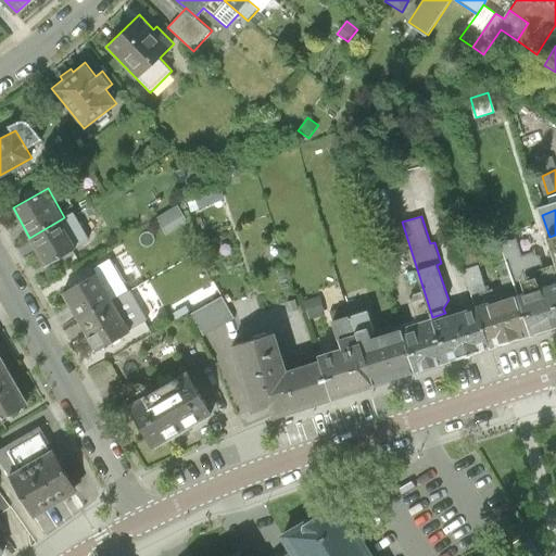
[(76,248),(61,219),(29,238),(46,265),(76,248)]
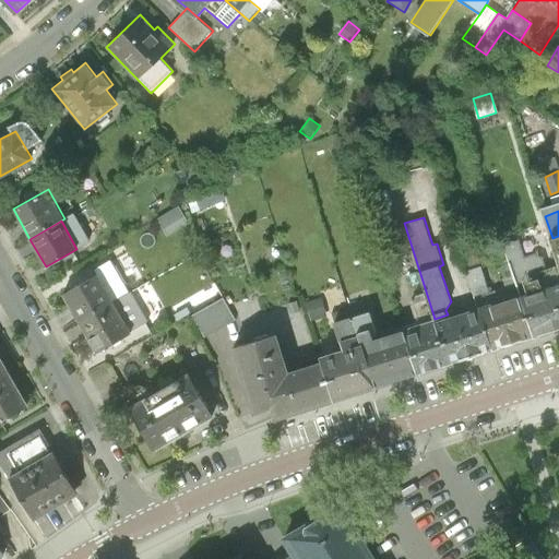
[(504,247),(520,292),(535,337),(558,329),(558,264),(530,275),(519,241),(504,247)]
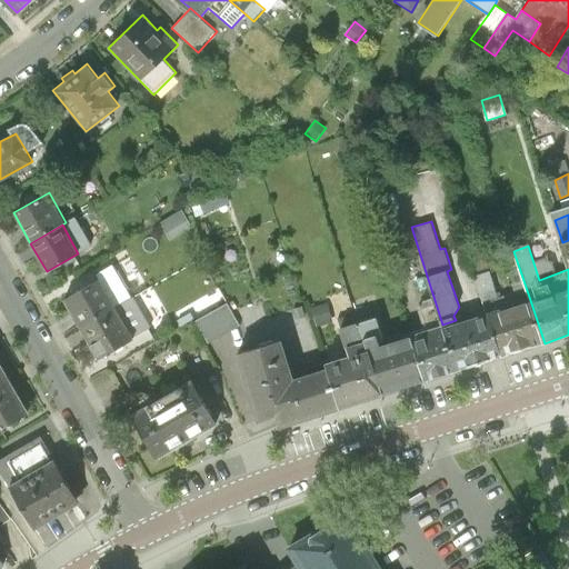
[(476,275),(487,310),(502,306),(490,270),(476,275)]
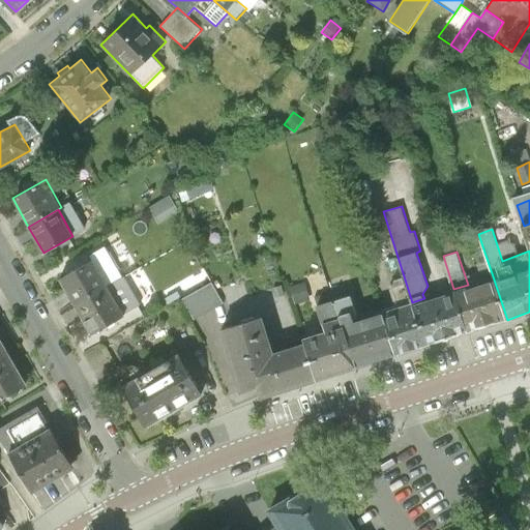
[(93,261),(60,280),(75,305),(108,287),(93,261)]
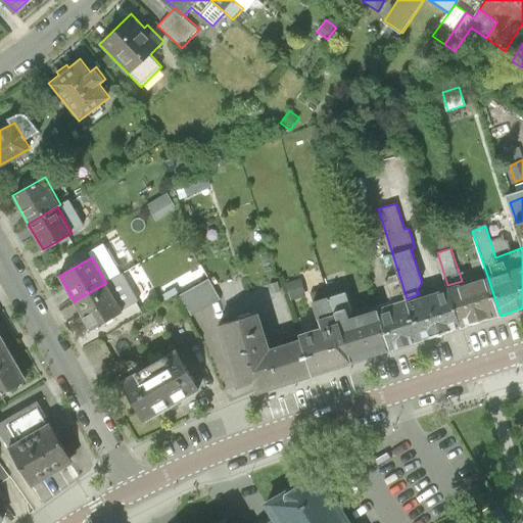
[(447,285),(462,328),(501,316),(486,273),(462,281),(447,285)]
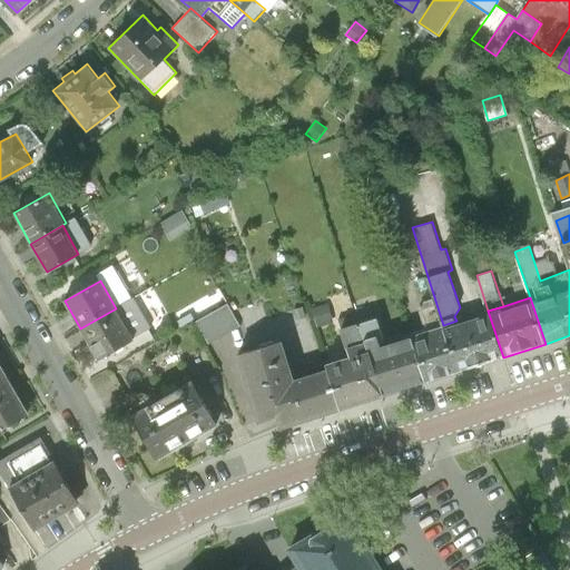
[(228,303),(196,322),(209,344),(242,326),(228,303)]
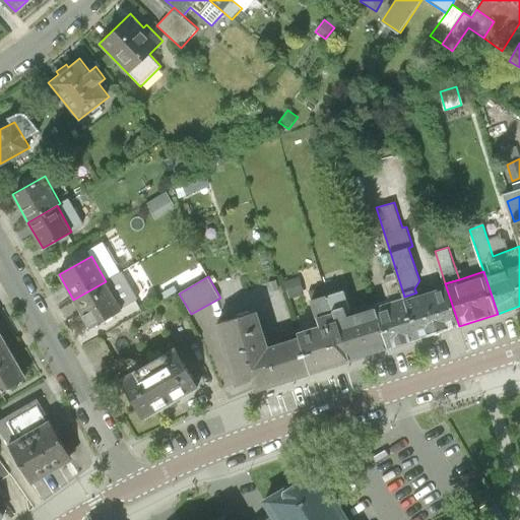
[(300,277),(284,281),(289,299),(305,295),(300,277)]
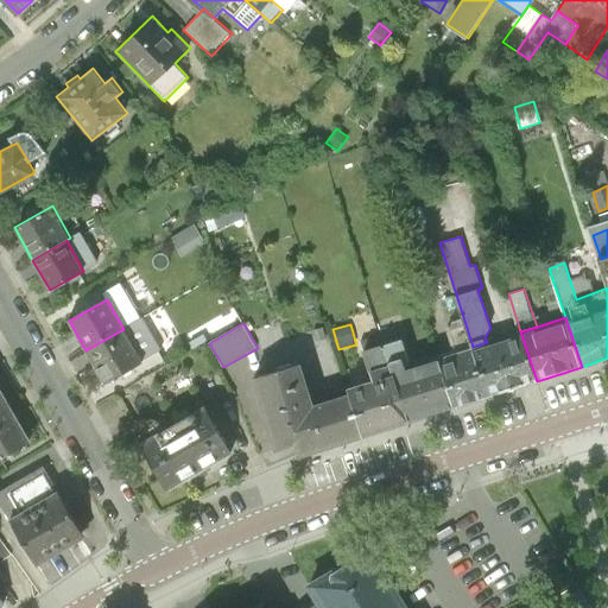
[(323,328),(314,331),(317,342),(327,339),(323,328)]
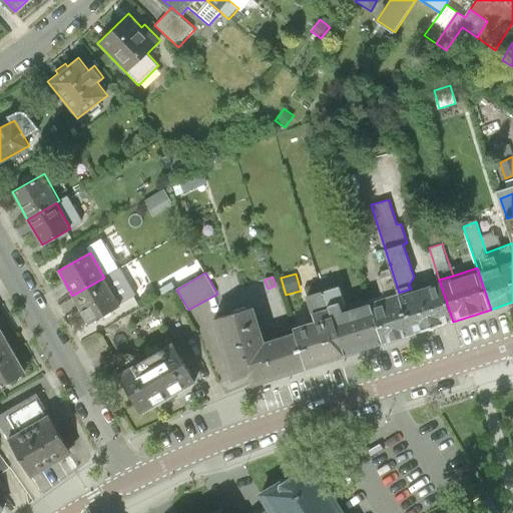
[(104,278),(72,296),(88,325),(121,307),(104,278)]
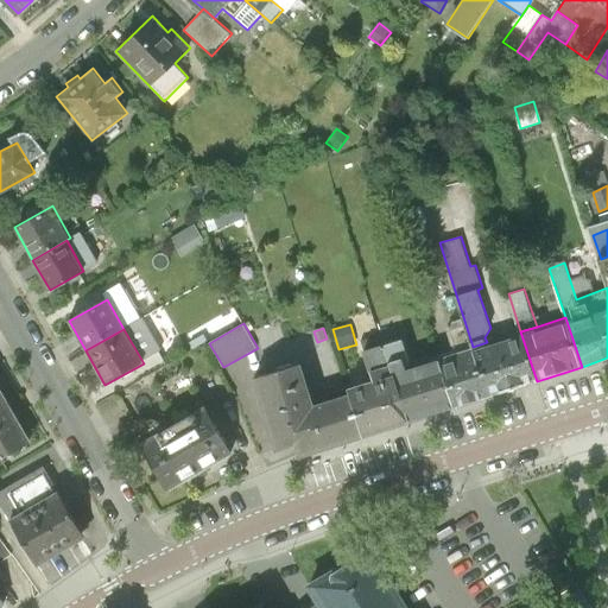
[(537,381),(520,331),(487,342),(473,347),(488,397),(537,381)]
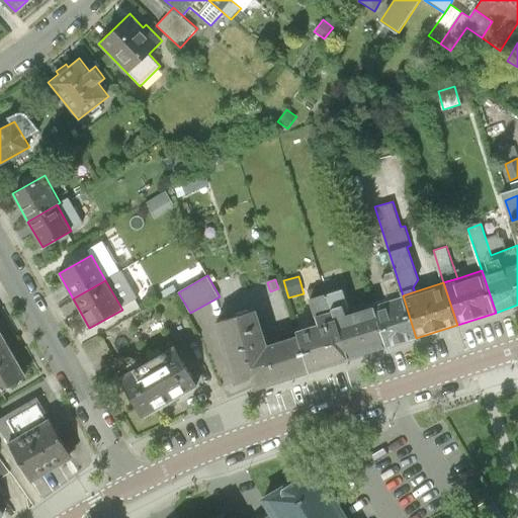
[(308,289),(311,298),(328,293),(325,283),(308,289)]
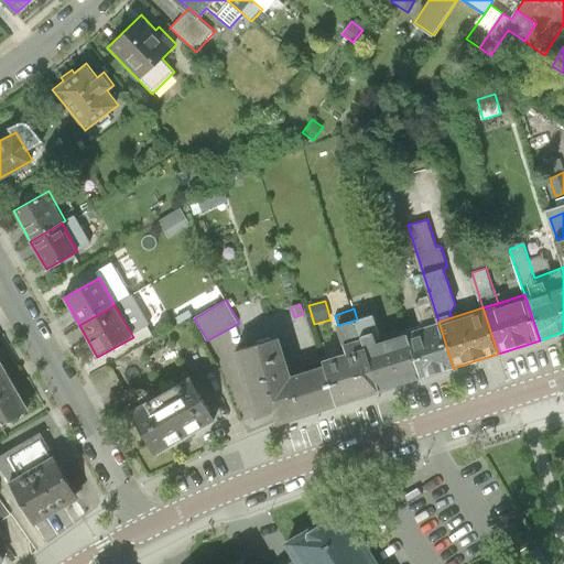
[(376,313),(357,320),(381,390),(423,376),(410,332),(379,342),(376,333),(381,331),(376,313)]
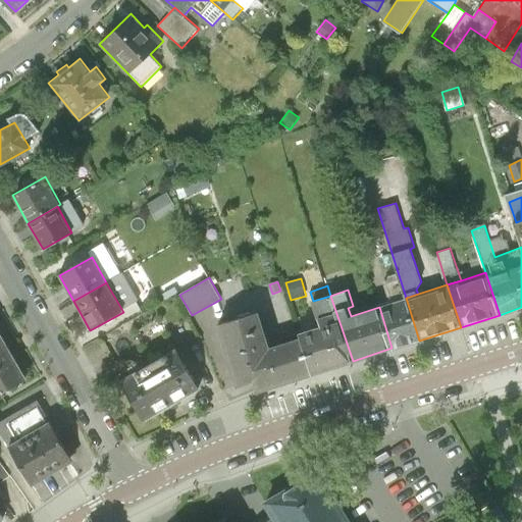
[(300,332),(302,337),(313,373),(353,361),(330,296),(313,301),(321,326),(300,332)]
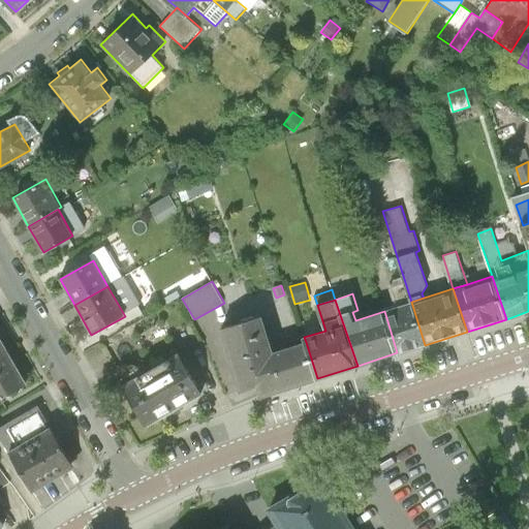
[(411,302),(384,311),(397,352),(425,345),(411,302)]
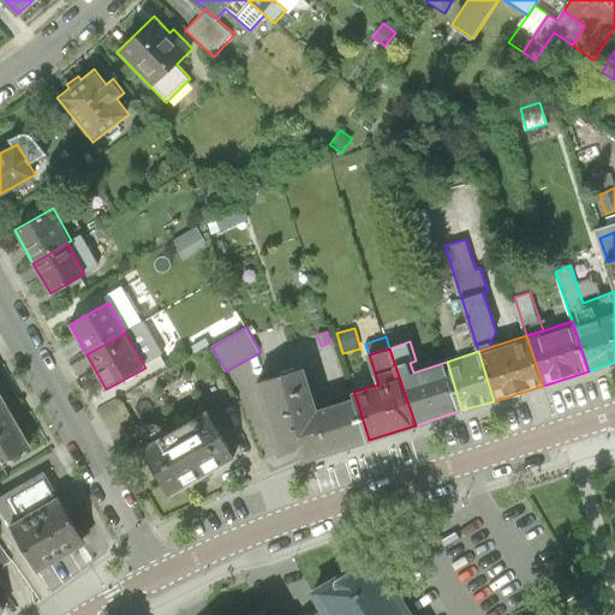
[(306,368),(257,383),(279,453),(302,446),(306,460),(369,440),(356,398),(320,410),(306,368)]
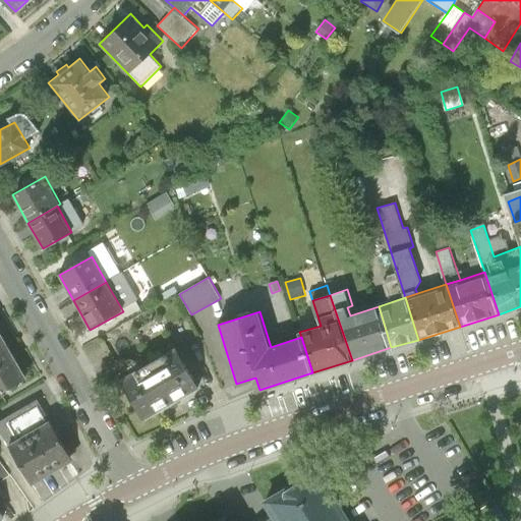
[(0,394),(27,379),(8,344),(0,348),(0,394)]
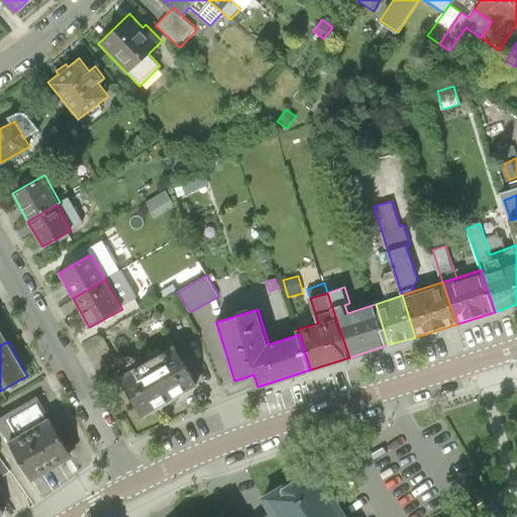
[(113,365),(142,416),(199,384),(177,344),(132,370),(125,357),(113,365)]
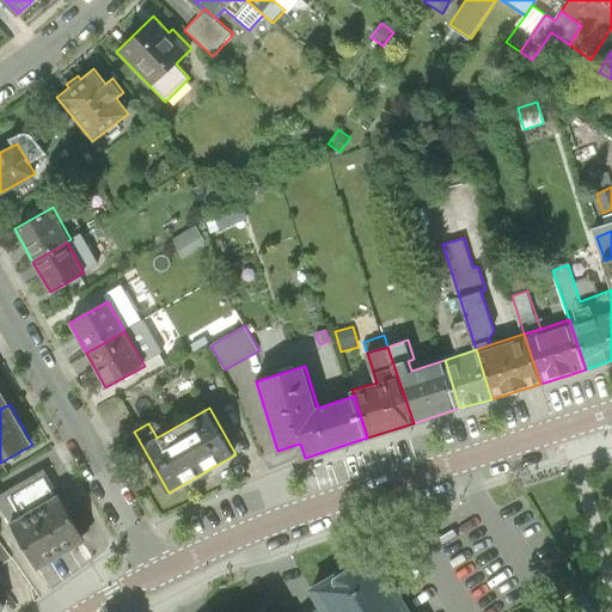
[(0,503),(38,570),(87,543),(44,470),(1,495),(0,495),(0,503)]
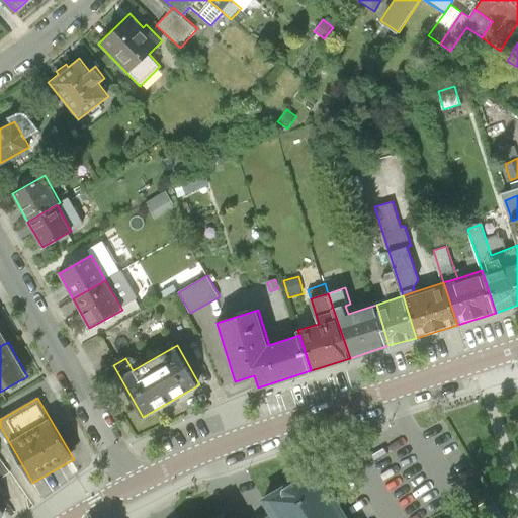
[(0,458),(0,479),(10,471),(0,458)]
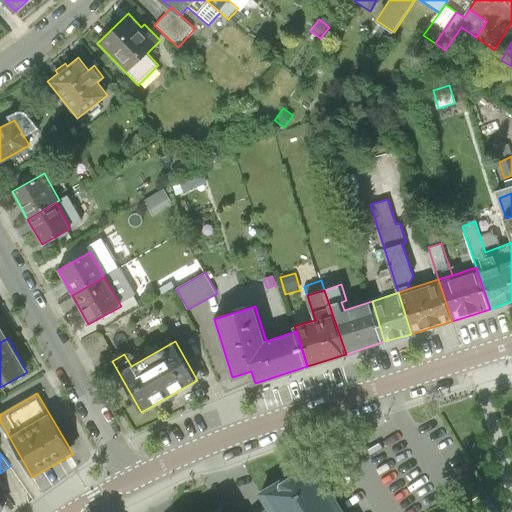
[(269,511),(345,511),(315,461),(258,493),(269,511)]
